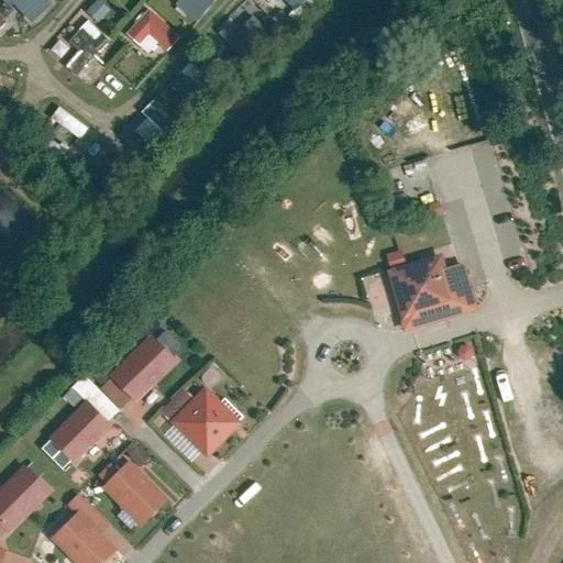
[(6,0),(31,25),(52,6),(46,0),(6,0)]
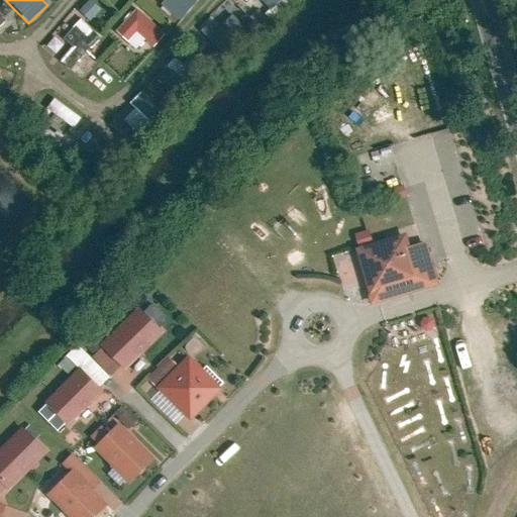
[(165,0),(161,4),(181,21),(198,0),(165,0)]
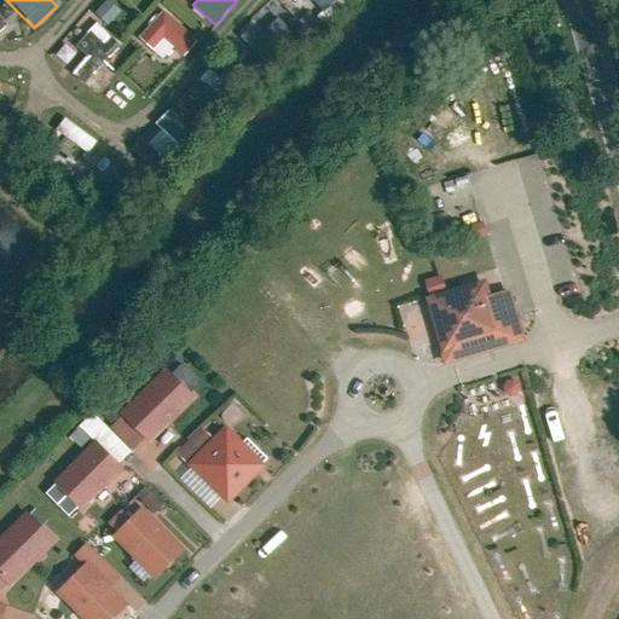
[(256,63),(302,35),(283,0),(236,28),(256,63)]
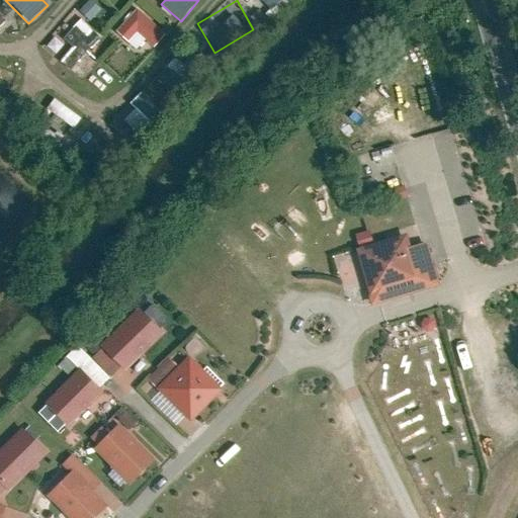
[(90,2),(82,13),(91,20),(99,9),(90,2)]
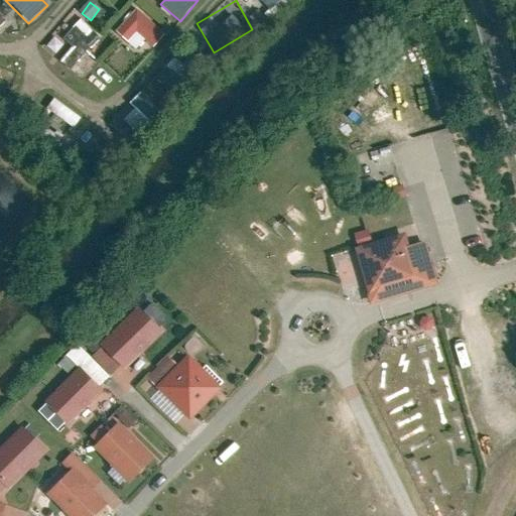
[(142,58),(164,33),(136,8),(114,32),(142,58)]
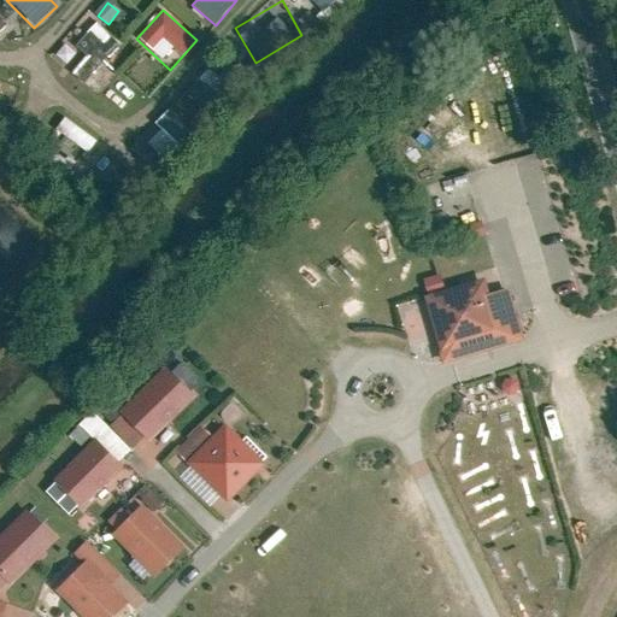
[(87,57),(72,74),(84,84),(121,43),(95,22),(75,46),(87,57)]
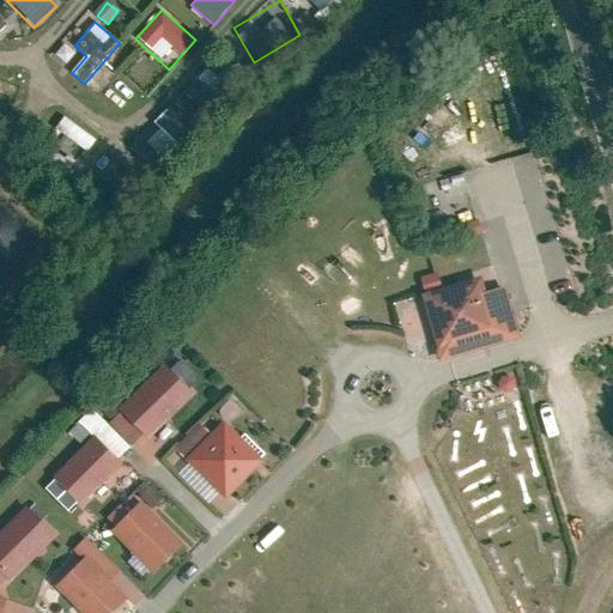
[(73,48),(62,66),(72,72),(84,54),(73,48)]
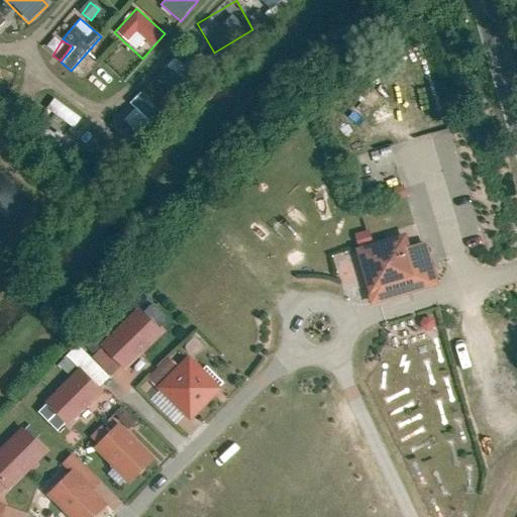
[(176,58),(167,67),(172,72),(161,82),(173,94),(193,75),(176,58)]
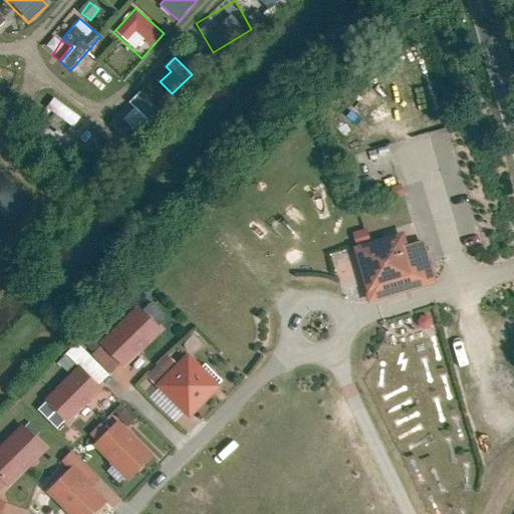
[(72,127),(80,117),(54,97),(46,107),(72,127)]
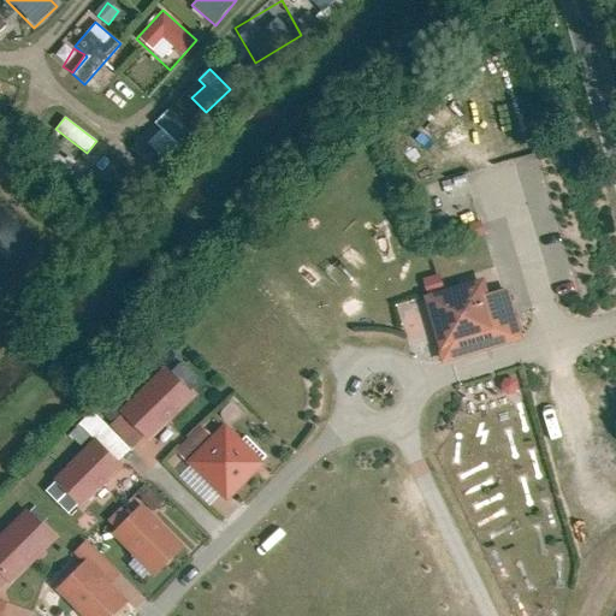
[(169,118),(146,142),(172,169),(196,144),(169,118)]
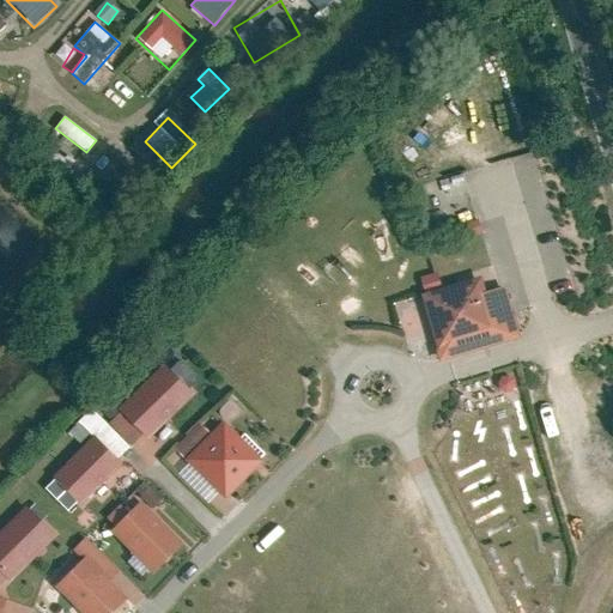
[(556,231),(535,153),(466,171),(479,223),(530,210),(532,216),(533,216),(538,236),(556,231)]
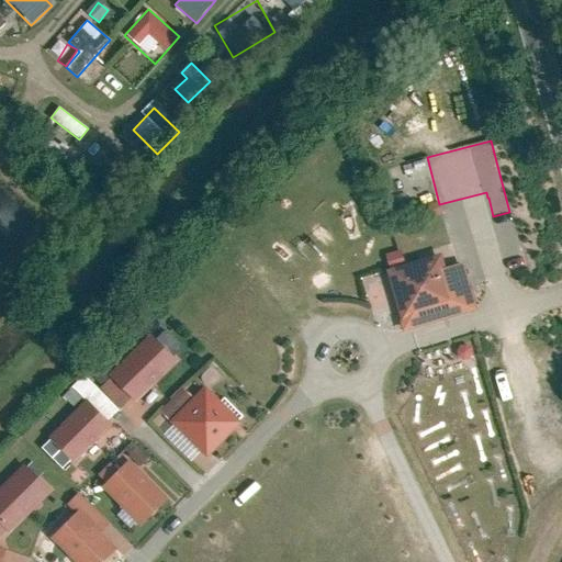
[(438,257),(389,270),(404,327),(472,310),(460,265),(441,270),(438,257)]
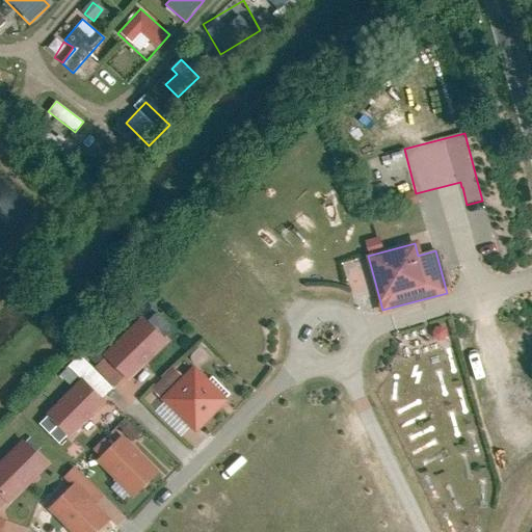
[(166,343),(144,320),(103,360),(125,382),(166,343)]
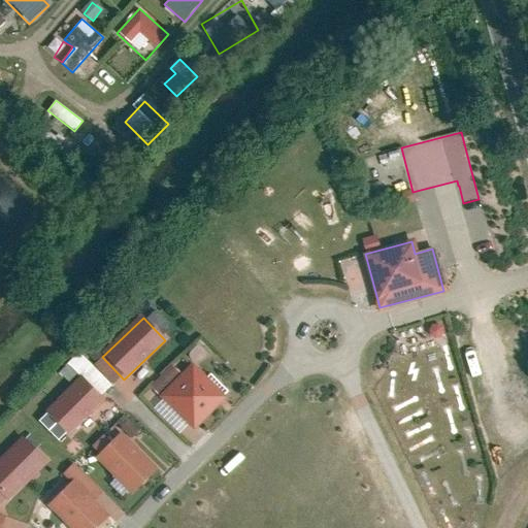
[(215,401),(190,374),(163,398),(189,425),(215,401)]
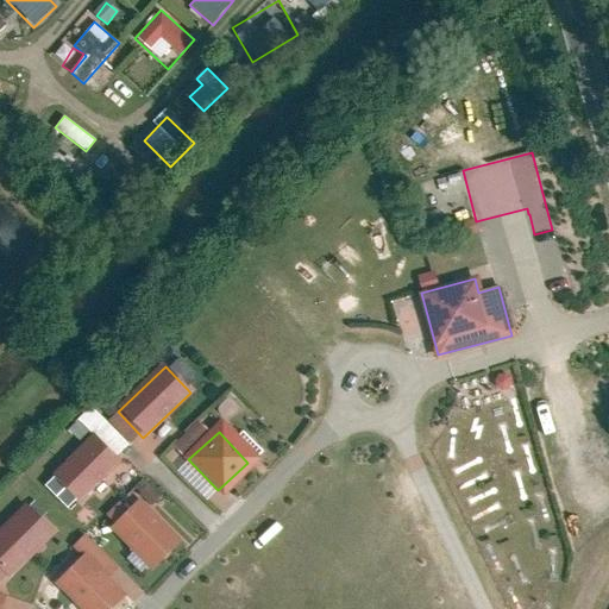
[(115,465),(89,439),(57,471),(85,497),(115,465)]
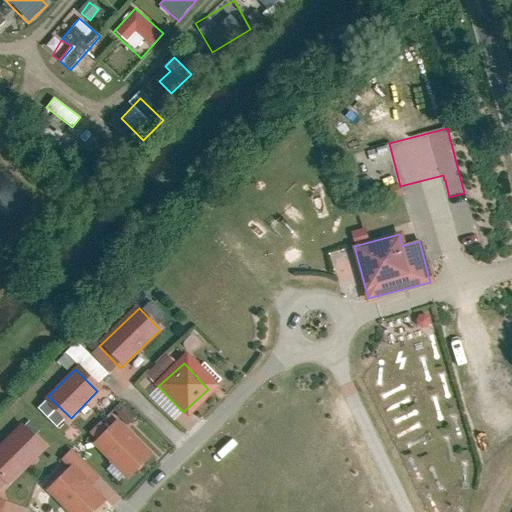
[(113,410),(127,425),(137,415),(122,401),(113,410)]
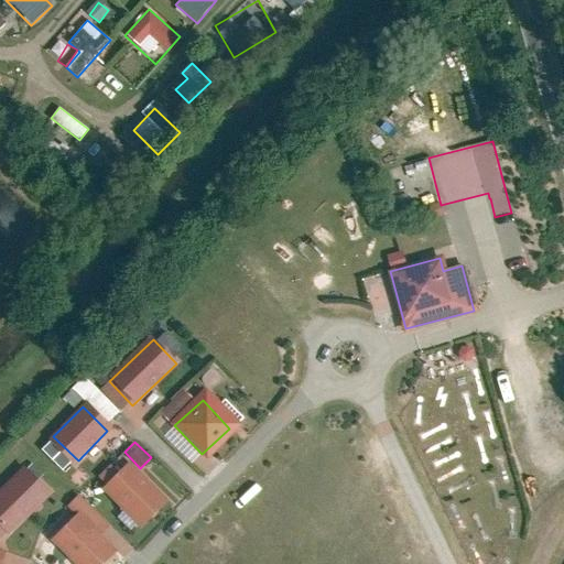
[(162,502),(129,466),(107,488),(142,522),(162,502)]
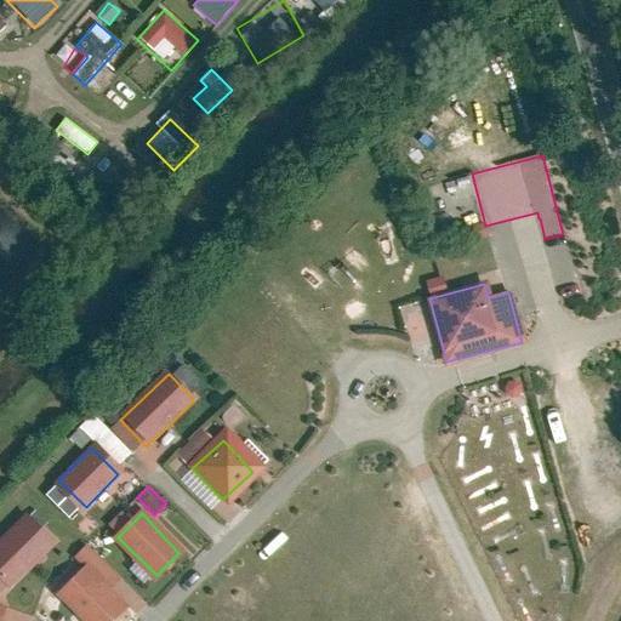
[(33,516),(0,551),(0,580),(12,591),(60,539),(33,516)]
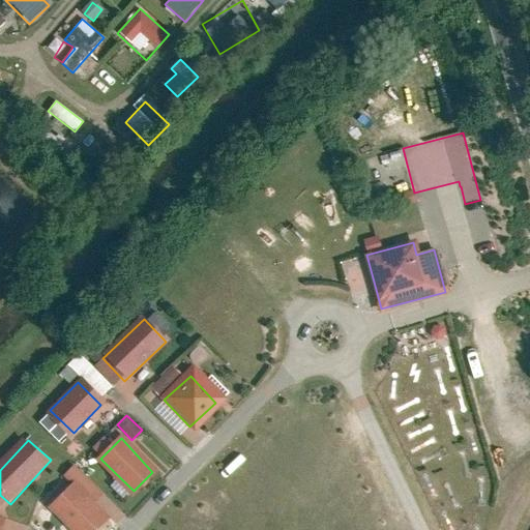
[(94,529),(106,518),(75,489),(54,510),(76,529),(94,529)]
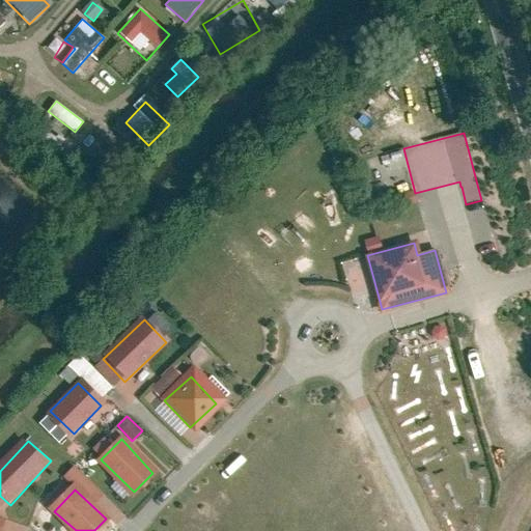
[(0,515),(0,530),(26,530),(28,528),(8,523),(9,519),(0,515)]
